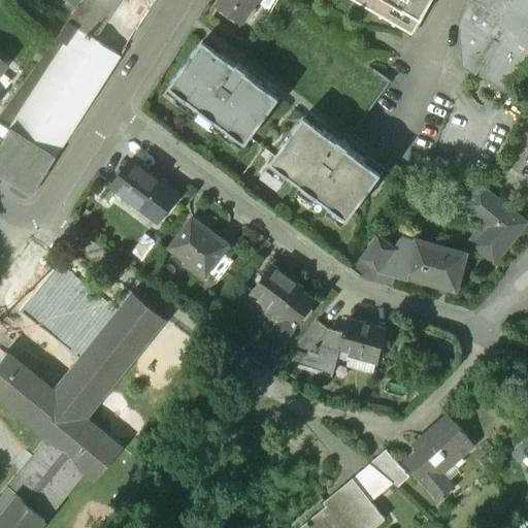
[(64,0),(55,0),(54,2),(63,8),(68,2),(64,0)]
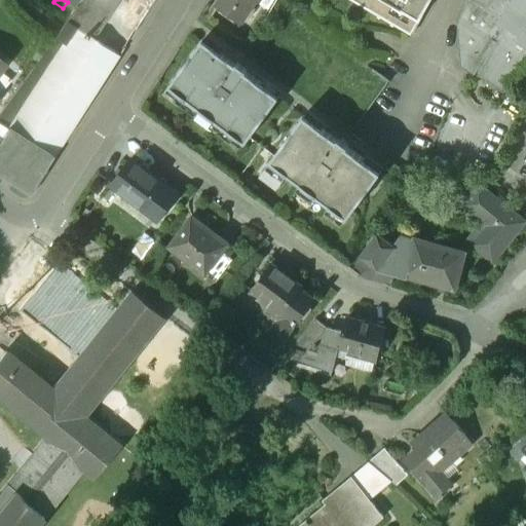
[(64,0),(68,2),(76,8),(82,0),(64,0)]
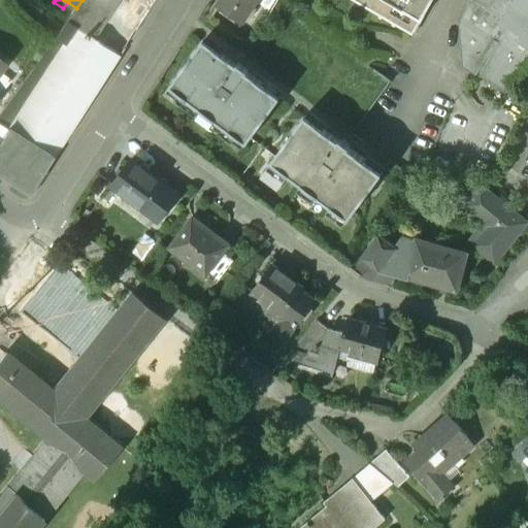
[(83,0),(76,8),(94,21),(107,0),(83,0)]
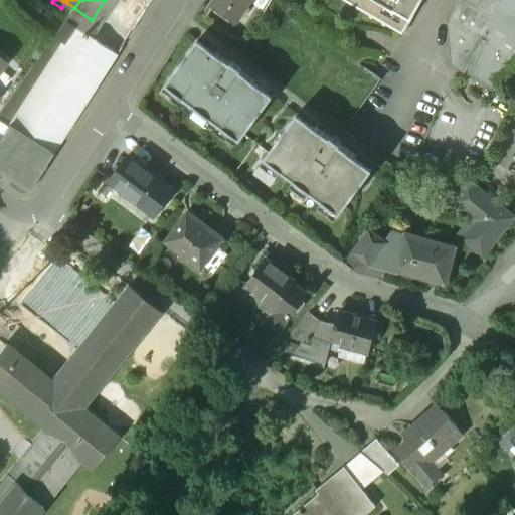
[(127,0),(145,11),(152,0),(127,0)]
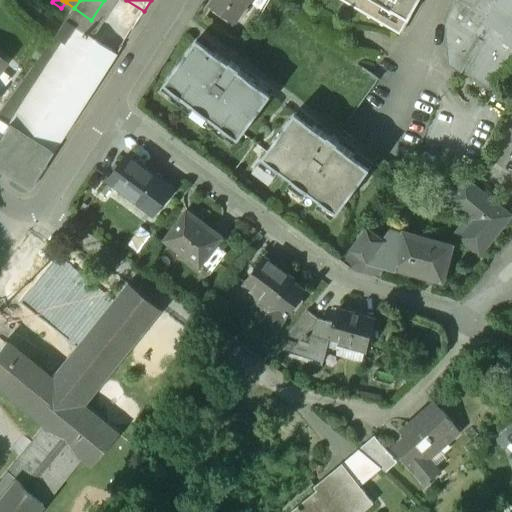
[(212,0),(209,6),(234,22),(249,0),(212,0)]
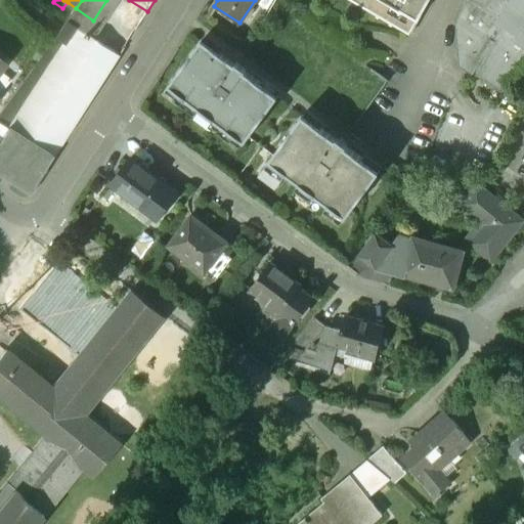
[(419,18),(386,0),(346,0),(408,36),(419,18)]
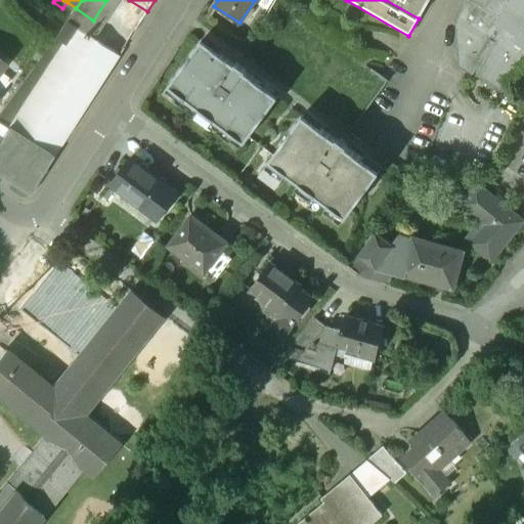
[(386,0),(419,18),(429,0),(386,0)]
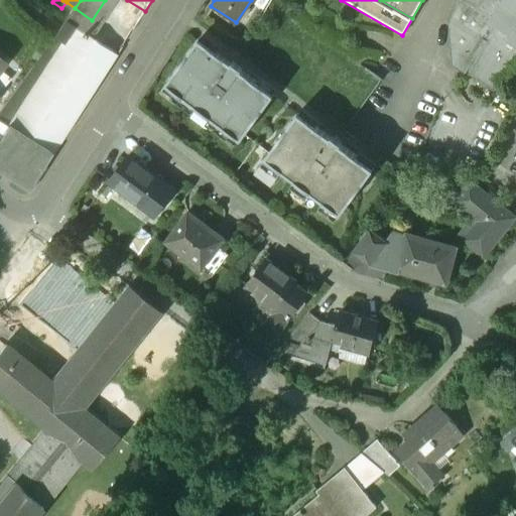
[(508,0),(458,0),(448,26),(452,68),(495,96),(499,91),(498,90),(515,61),(515,40),(507,35),(508,33),(493,23),(503,8),(502,7),(507,0),(508,1),(508,0)]
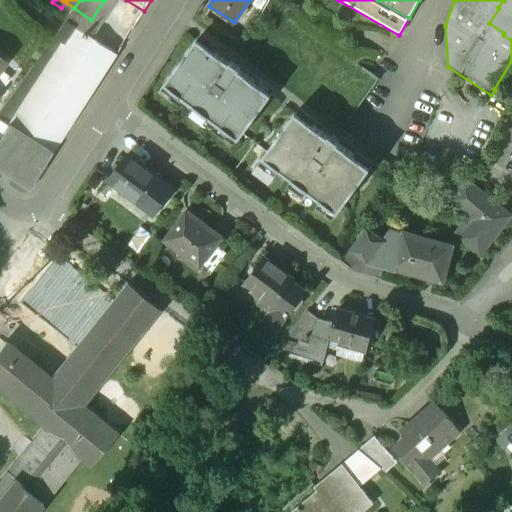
[(511,0),(504,0),(504,1),(503,0),(498,7),(499,8),(489,23),(504,33),(503,35),(511,40),(511,0)]
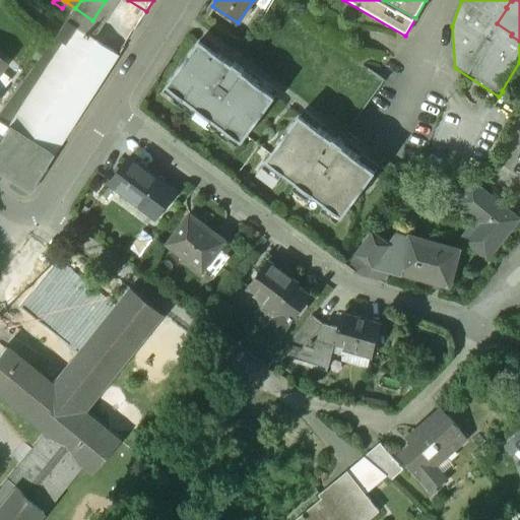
[(75,8),(66,22),(85,35),(92,20),(75,8)]
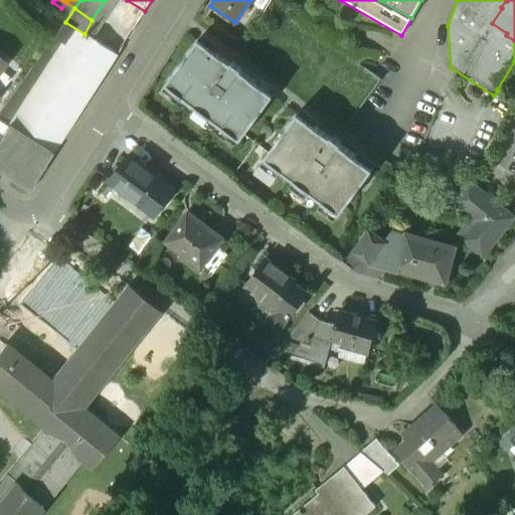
[(65,22),(0,113),(0,141),(8,129),(52,157),(122,48),(107,39),(102,46),(84,34),(65,22)]
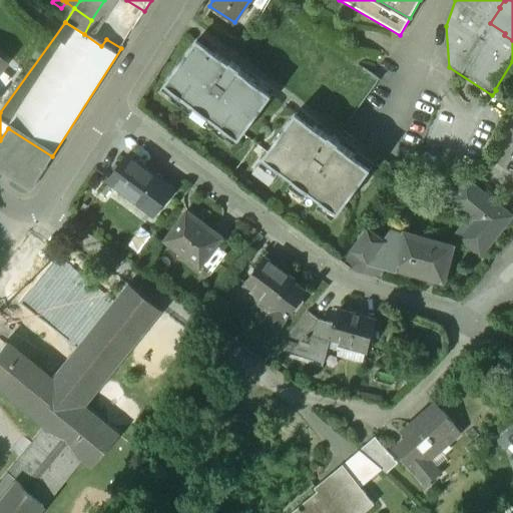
[(228,65),(196,41),(162,87),(238,141),(272,96),(238,72),(239,71),(229,63),(228,65)]
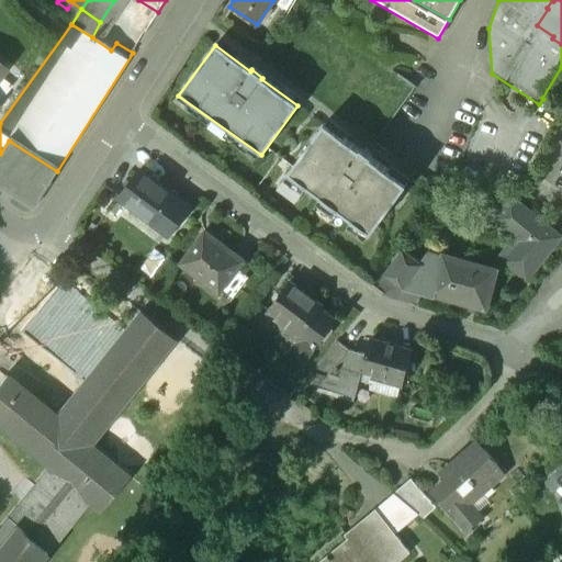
[(0,64),(0,101),(12,87),(0,77),(0,74),(4,68),(0,64)]
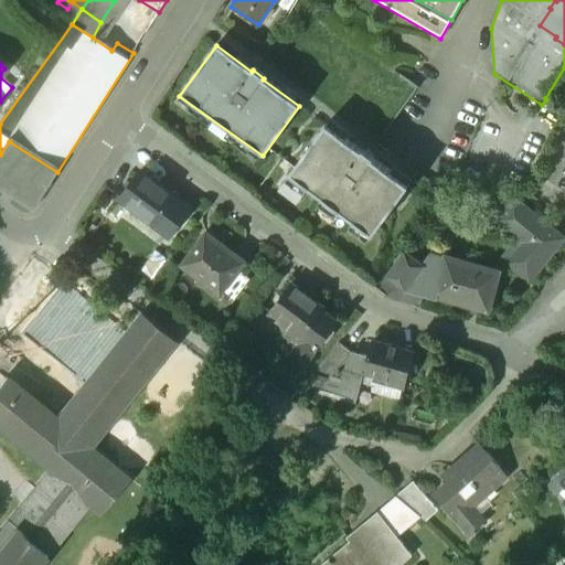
[(326,126),(289,176),(372,236),(408,187),(372,160),(374,158),(363,150),(361,152),(326,126)]
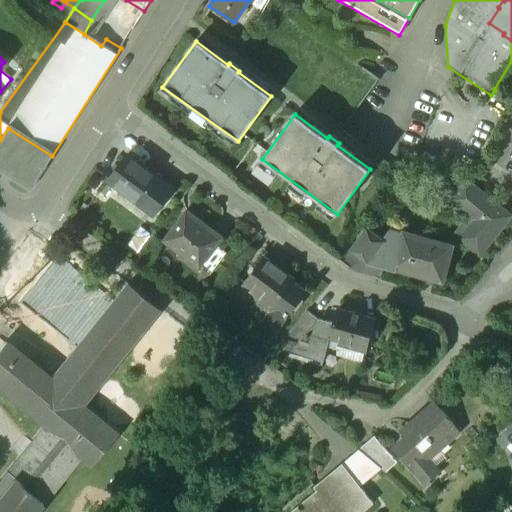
[(52,156),(8,128),(0,140),(0,171),(30,190),(52,156)]
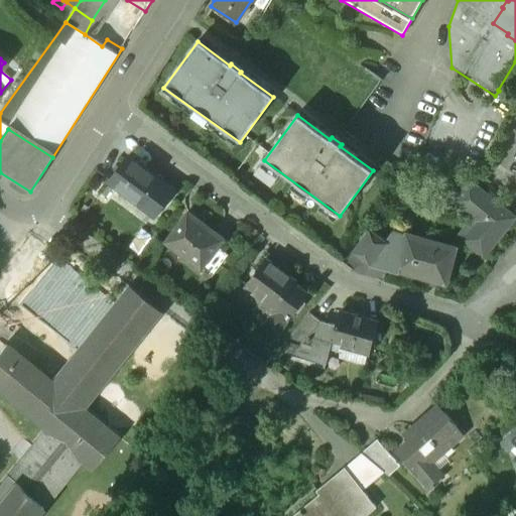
[(172,192),(127,158),(107,184),(153,218),(172,192)]
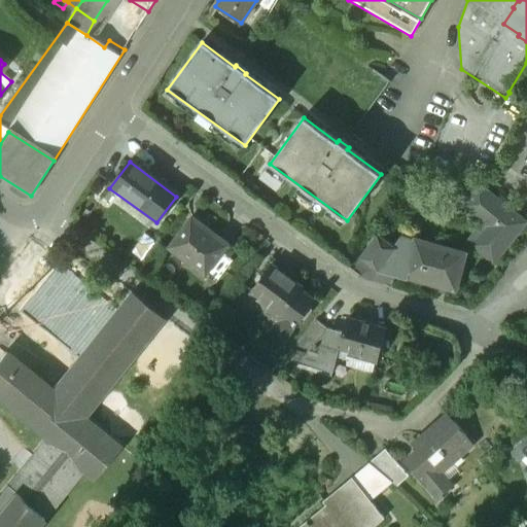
[(499,204),(478,187),(462,207),(489,227),(473,246),(493,261),(523,223),(514,216),(515,215),(499,203),(499,204)]
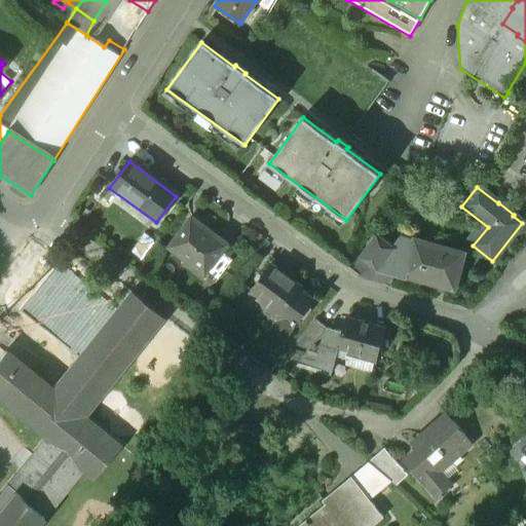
[(191,219),(170,248),(214,280),(230,258),(221,252),(227,245),(191,219)]
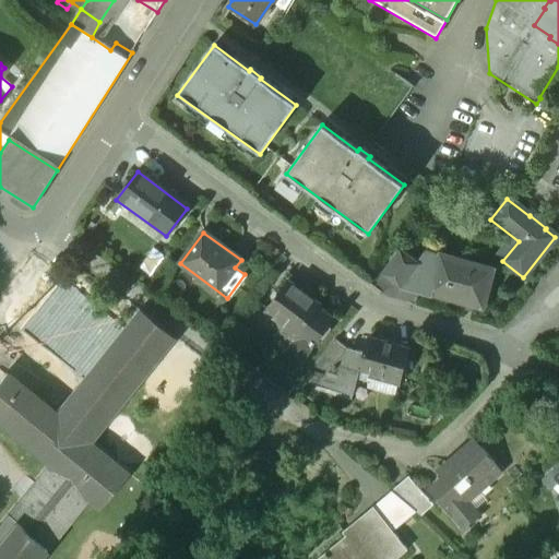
[(400,251),(382,276),(400,288),(417,264),(400,251)]
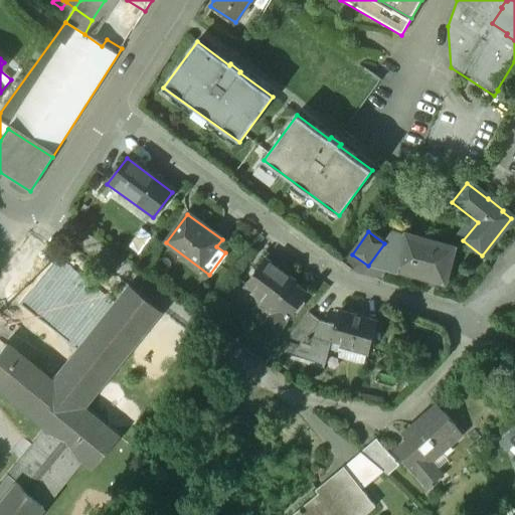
[(384,243),(368,266),(444,287),(454,249),(392,232),(384,243)]
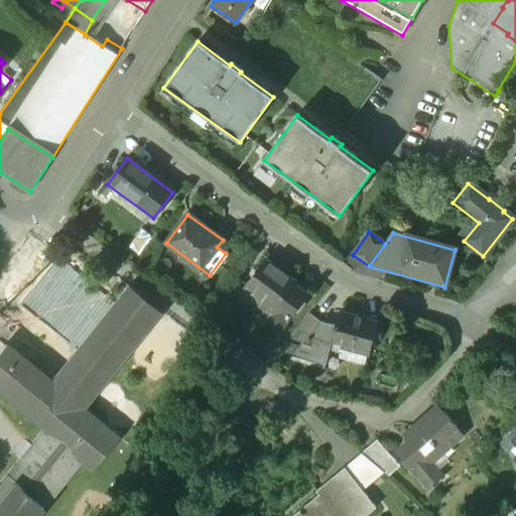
[(295,281),(266,259),(245,287),(255,294),(251,300),(271,315),(266,323),(278,332),(307,293),(294,283),(295,281)]
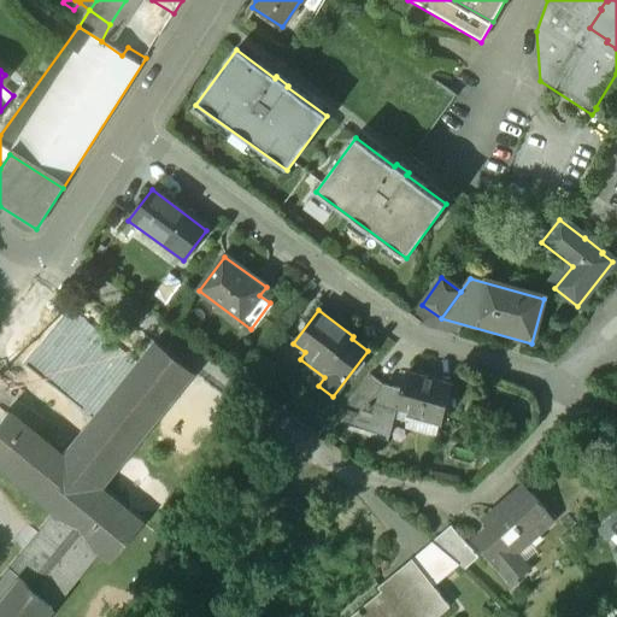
[(62,458),(5,413),(0,418),(0,470),(53,513),(99,550),(112,560),(142,523),(99,488),(193,372),(154,341),(62,458)]
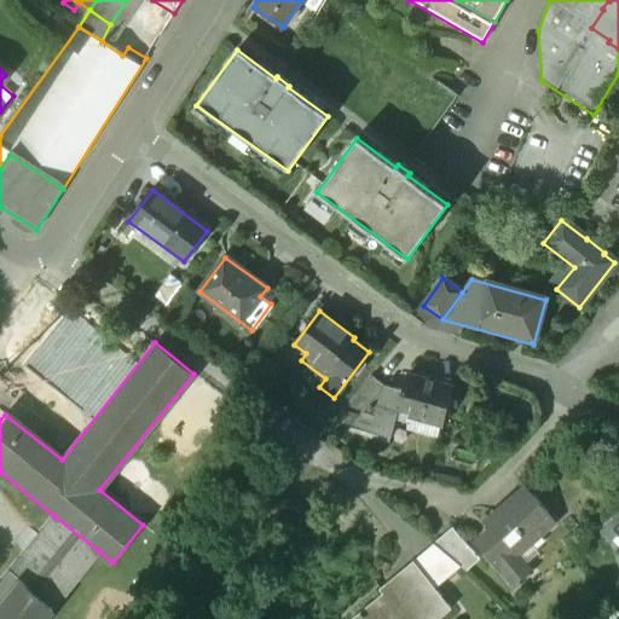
[(370,375),(341,411),(343,412),(340,422),(354,426),(354,423),(392,434),(398,410),(404,391),(385,386),(370,375)]
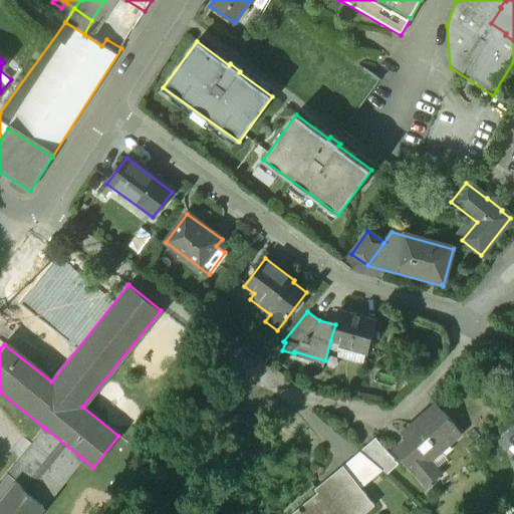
[(375,322),(338,311),(335,324),(330,340),(367,350),(375,322)]
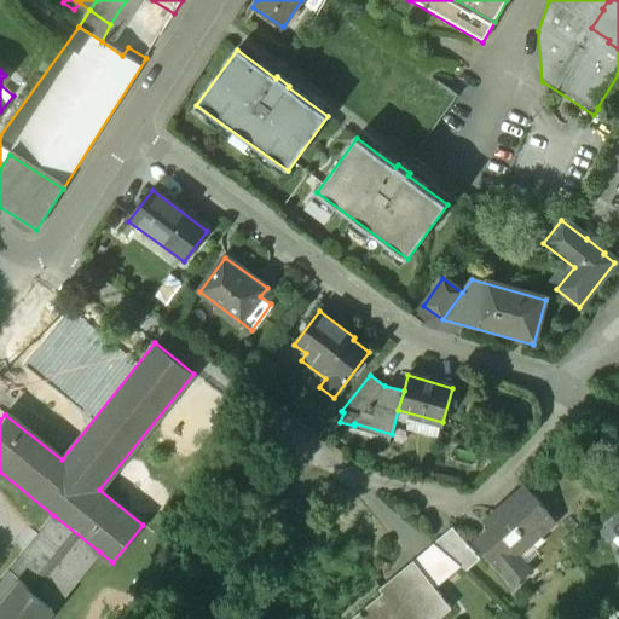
[(526,484),(496,510),(503,518),(478,541),(502,567),(503,567),(520,551),(556,518),(526,484)]
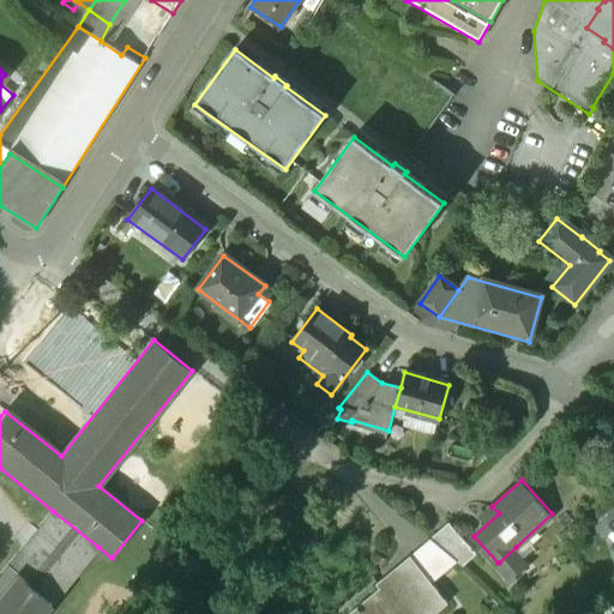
[(613,505),(595,522),(606,535),(613,527),(613,505)]
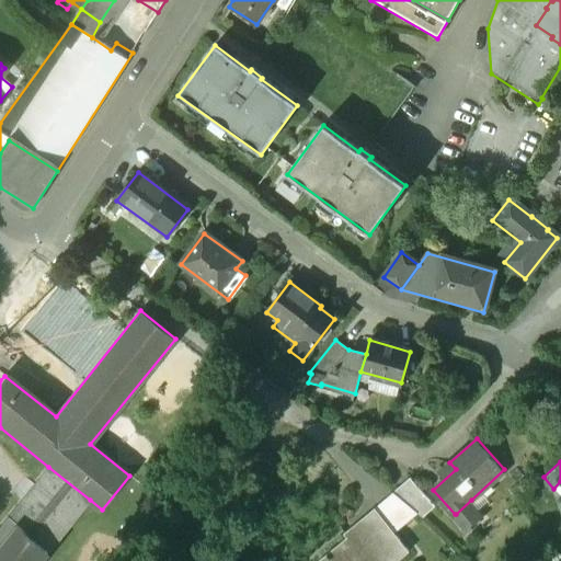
[(48,467),(8,517),(34,539),(49,550),(90,500),(48,467)]
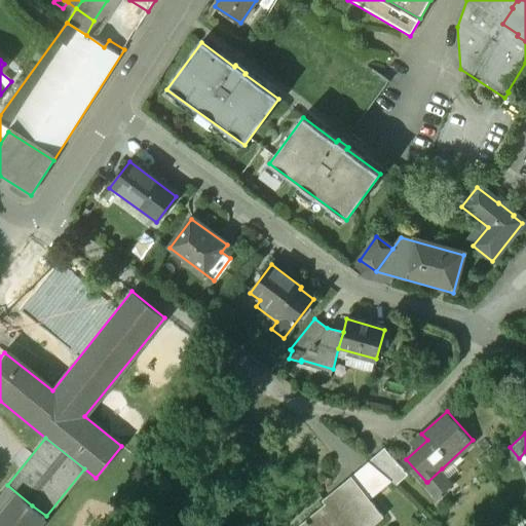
[(409,473),(385,446),(369,459),(392,478),(398,482),(409,473)]
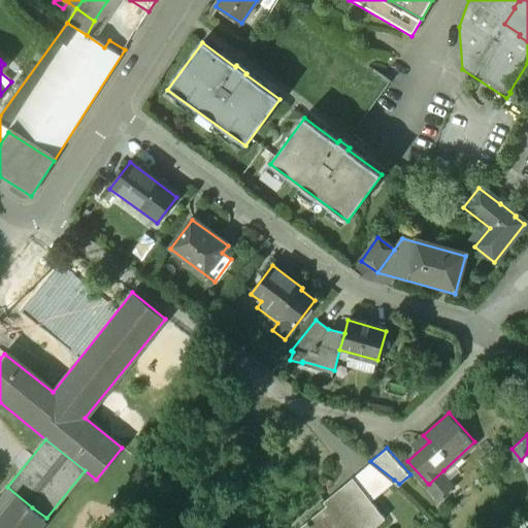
[(394,480),(370,461),(352,477),(355,481),(356,480),(372,498),(394,480)]
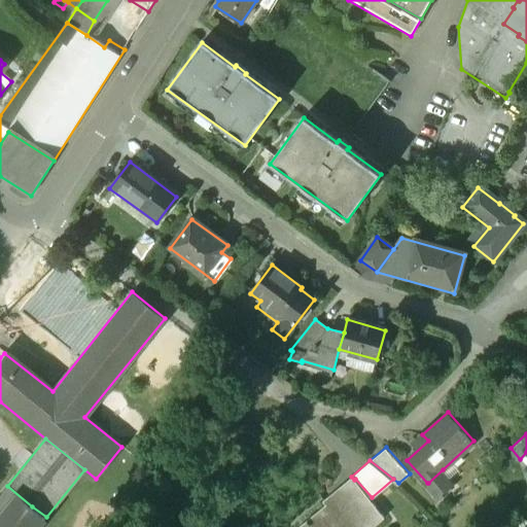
[(443,469),(428,483),(440,496),(454,483),(443,469)]
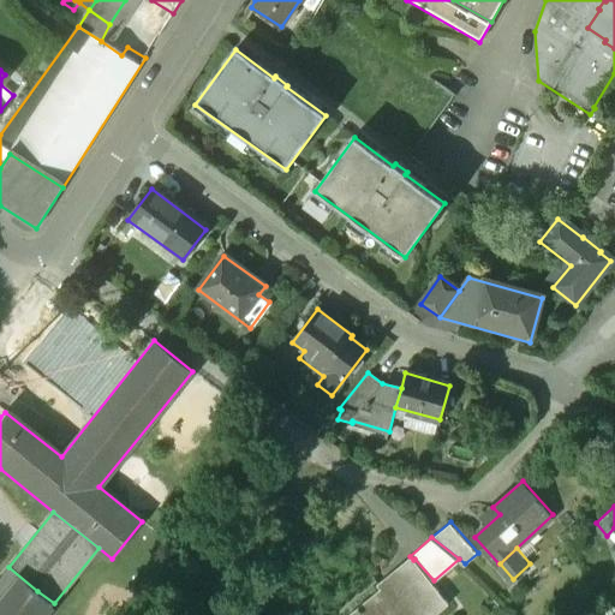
[(413,560),(347,614),(352,614),(358,611),(360,614),(415,614),(425,607),(431,614),(433,614),(451,601),(434,580),(415,559),(413,560)]
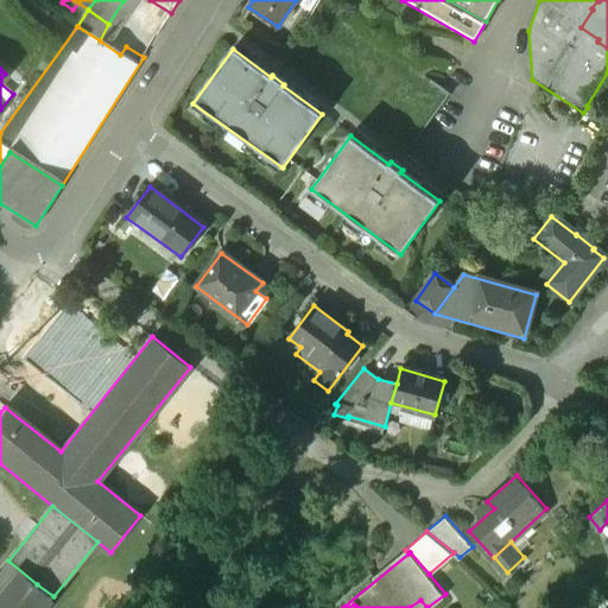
[(0,607),(43,607),(54,596),(37,584),(8,561),(0,570),(0,607)]
